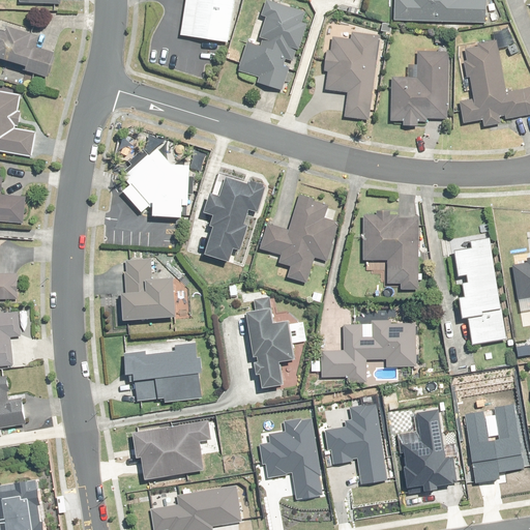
[(233,0),(184,0),(180,35),(227,43),(233,0)]
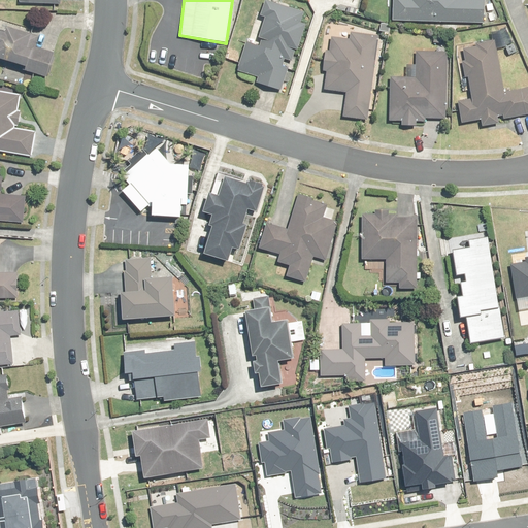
[(394,0),(394,21),(484,25),(485,0),(394,0)]
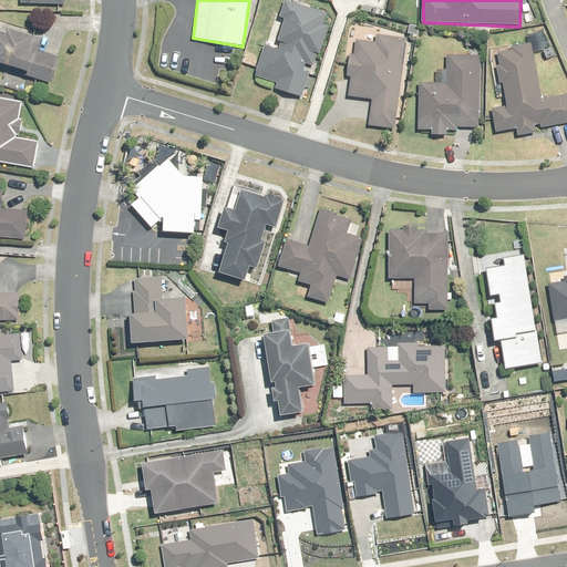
[(319,52),(321,53),(330,26),(327,24),(329,14),(287,1),(281,18),(277,17),(271,32),(276,33),(271,47),(267,45),(256,76),(278,84),(276,90),(303,99),(311,73),(306,71),(308,63),(313,65),(319,52)]
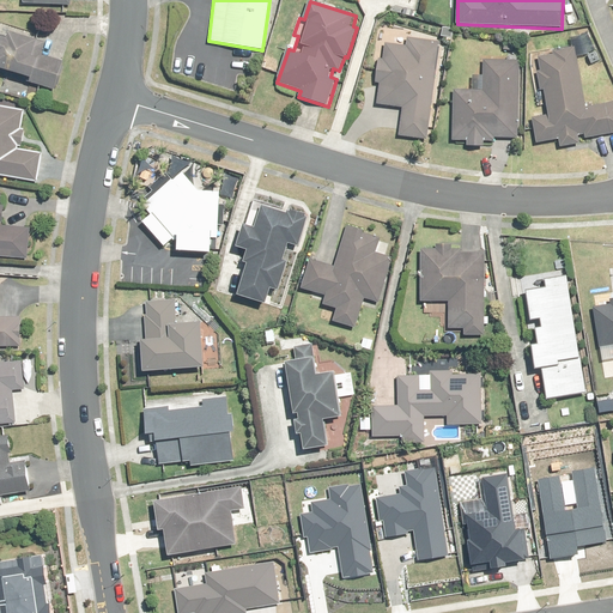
[(0,26),(0,67),(56,91),(67,64),(43,54),(46,46),(0,26)]
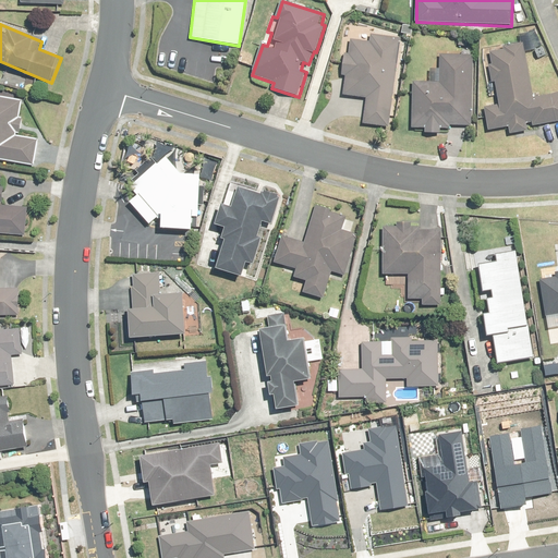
[(537,29),(526,34),(537,61),(548,56),(537,29)]
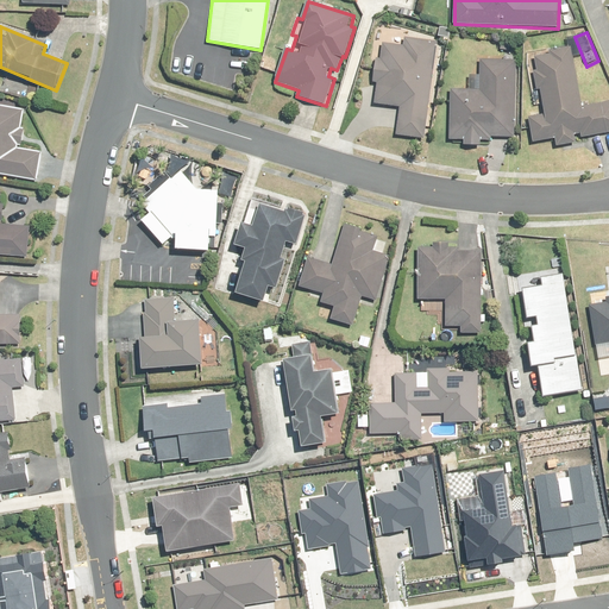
[(406,39),(405,46),(385,43),(383,60),(378,58),(375,82),(378,83),(376,105),(402,108),(397,135),(425,138),(438,43),(406,39)]
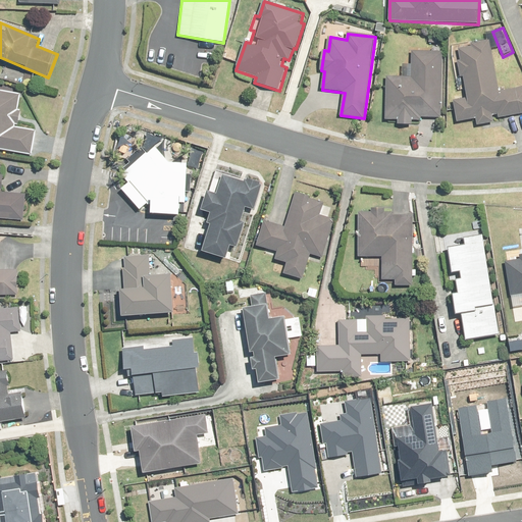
[(521,86),(500,90),(491,41),(473,44),(473,48),(459,50),(460,60),(453,61),(456,75),(464,74),(468,99),(454,101),(458,124),(477,120),(478,126),(482,125),(483,129),(491,128),(490,124),(496,123),(494,117),(521,112),(521,86)]
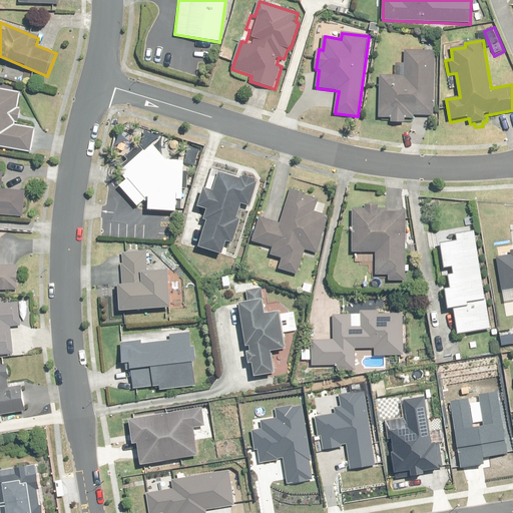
[(406,123),(406,118),(416,119),(416,115),(434,115),(435,52),(406,51),(406,76),(382,76),(381,118),(393,118),(393,122),(406,123)]
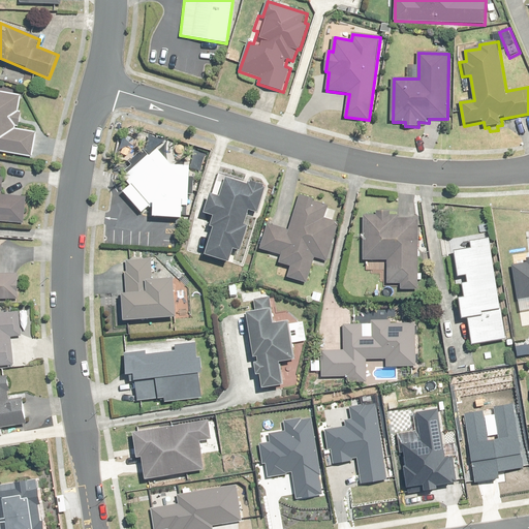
[(36,133),(20,130),(23,114),(20,114),(23,96),(0,92),(0,152),(31,158),(36,133)]
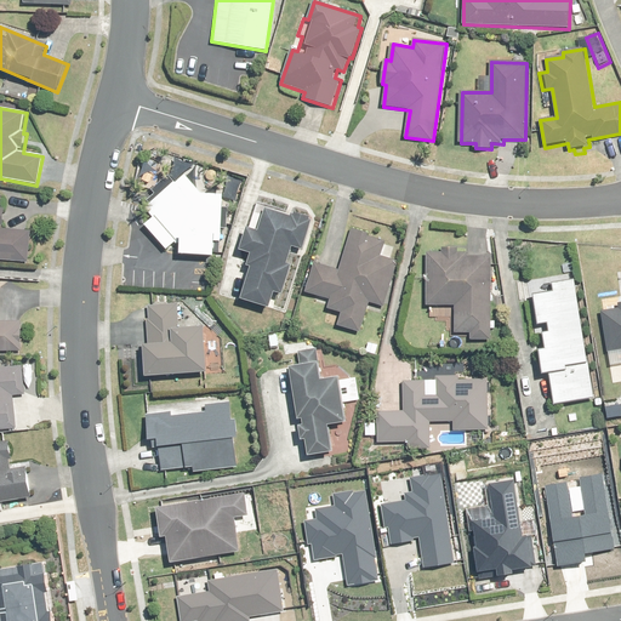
[(169,250),(177,243),(182,245),(182,254),(215,256),(216,251),(221,251),(224,194),(201,193),(186,176),(149,209),(157,216),(146,226),(169,250)]
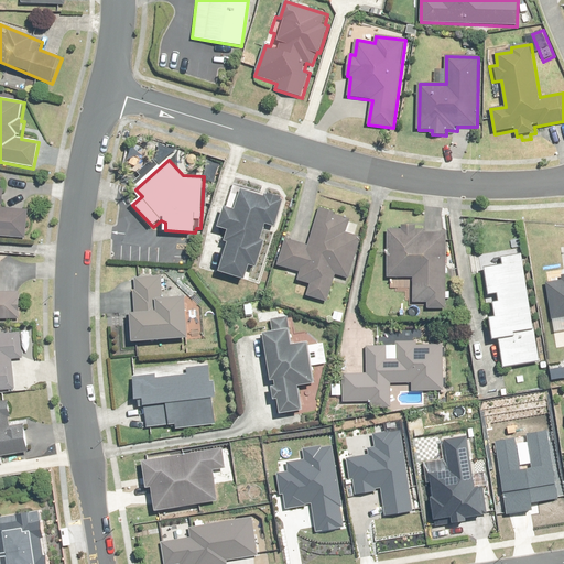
[(0,236),(25,238),(28,210),(0,208),(2,176),(0,176),(0,236)]
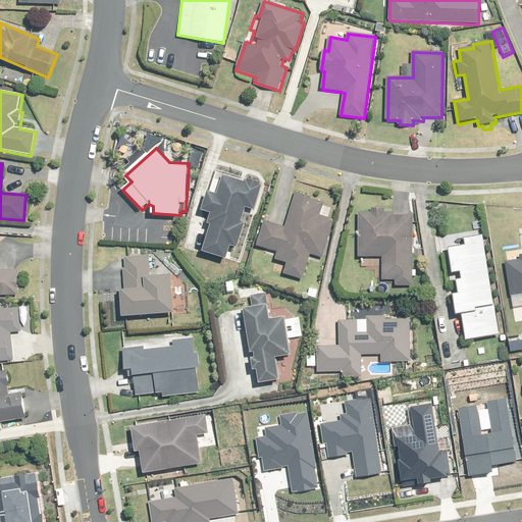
[(261,188),(226,177),(220,195),(209,192),(203,210),(214,214),(203,251),(227,259),(232,245),(239,247),(247,222),(242,221),(247,207),(254,209),(261,188)]
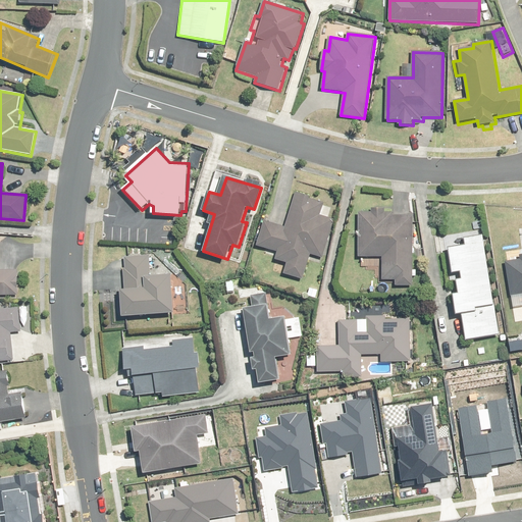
[(324,203),(297,195),(286,227),(266,221),(258,246),(278,252),(276,259),(289,263),(284,273),(303,279),(311,253),(322,257),(334,221),(319,216),(324,203)]
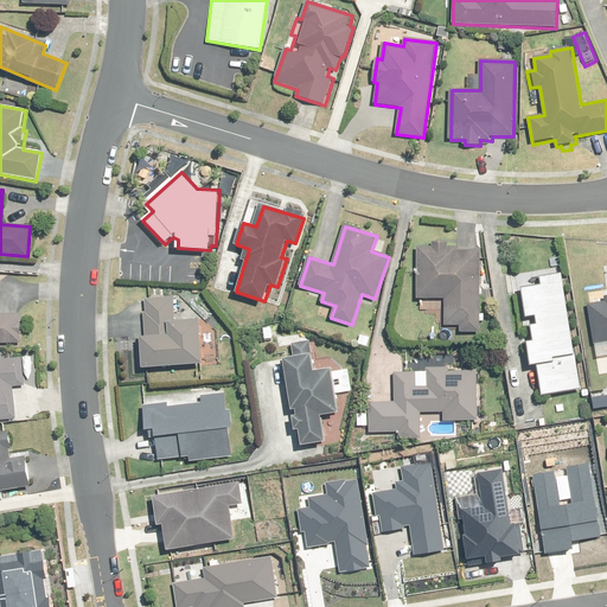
[(434,242),(434,247),(419,247),(419,299),(446,299),(446,325),(461,325),(461,332),(479,333),(480,251),(459,251),(459,242),(434,242)]
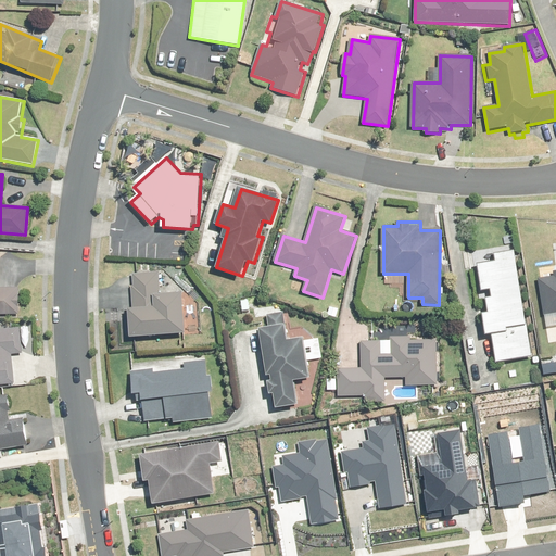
[(528,357),(510,252),(492,255),(494,262),(475,265),(479,291),(488,290),(489,298),(483,299),(485,313),(480,314),(483,335),(489,335),(493,363),(528,357)]
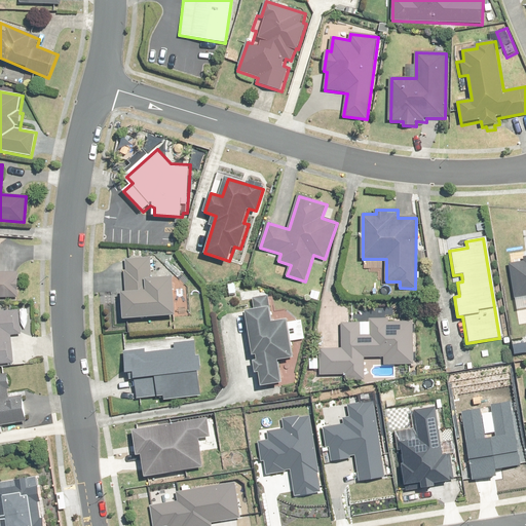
[(151,259),(125,260),(126,270),(124,270),(125,291),(120,291),(122,318),(176,315),(174,277),(152,279),(151,259)]
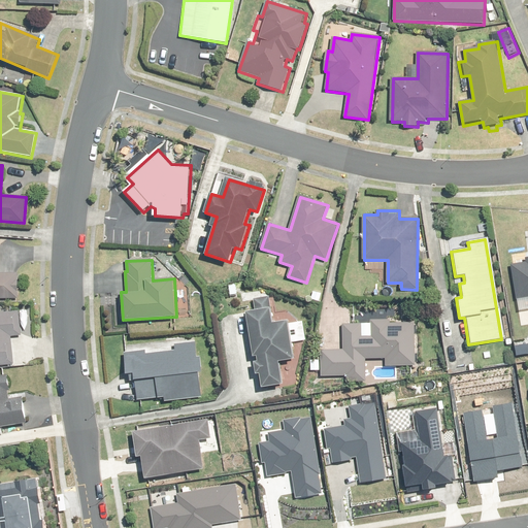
[(518,301),(527,299),(527,263),(513,266),(518,301)]
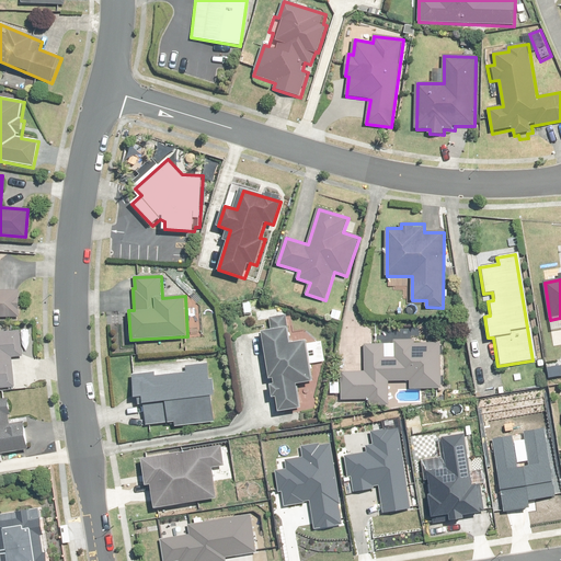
[(0,288),(0,317),(21,317),(21,289),(0,288)]
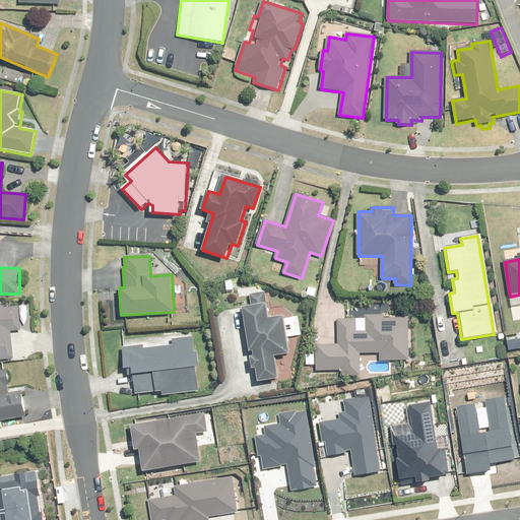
[(286,352),(284,338),(298,336),(295,315),(281,317),(279,310),(265,312),(263,304),(241,307),(249,368),(253,368),(255,381),(275,378),(272,354),(286,352)]
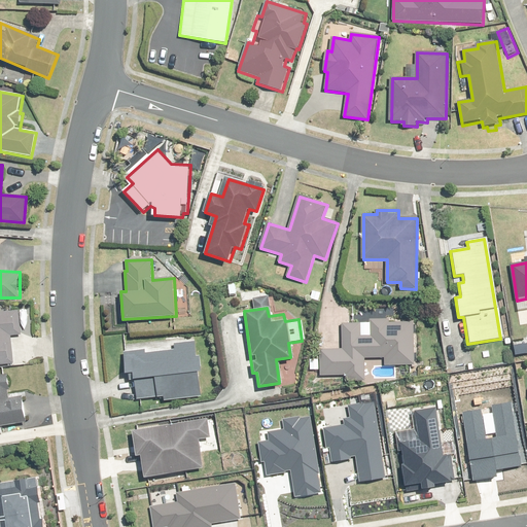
[(0,312),(0,364),(14,363),(11,335),(22,334),(19,311),(0,312)]
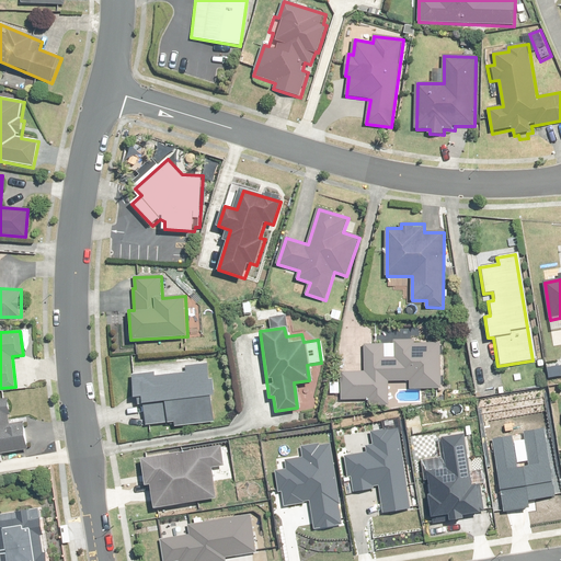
[(386,356),(386,344),(365,344),(365,371),(343,373),(343,384),(331,384),(331,395),(341,395),(341,400),(369,400),(369,405),(390,404),(389,381),(411,381),(411,389),(443,389),(442,343),(415,343),(415,340),(395,341),(395,356),(386,356)]
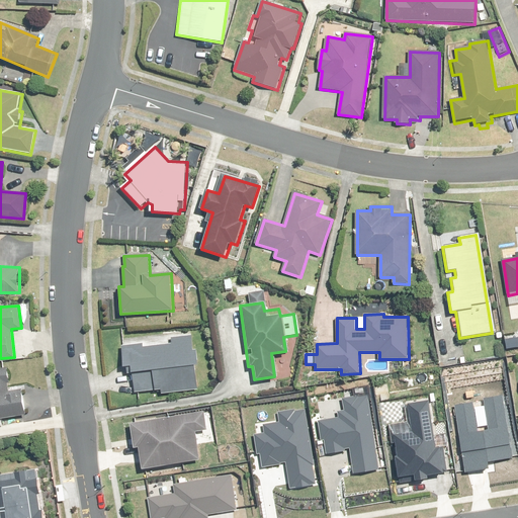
[(198,347),(195,348),(194,332),(124,338),(127,367),(134,367),(137,396),(158,394),(158,395),(197,391),(195,366),(200,365),(198,347)]
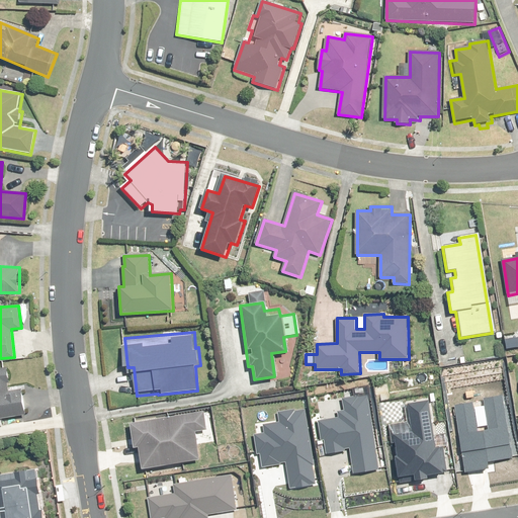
[(23,390),(11,392),(9,382),(12,382),(10,368),(0,369),(0,420),(27,417),(23,390)]
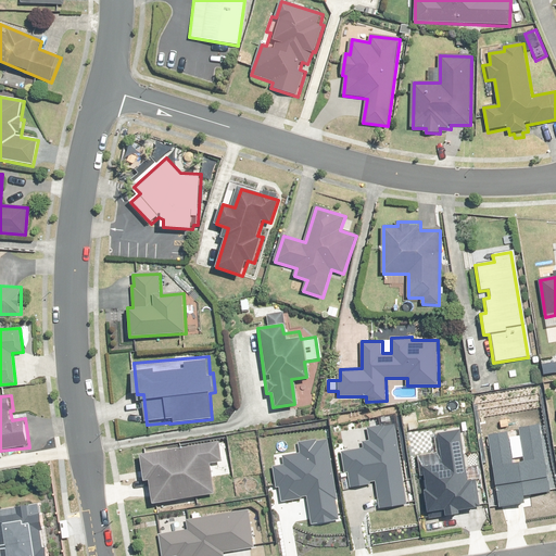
[(365,449),(341,452),(346,488),(375,483),(378,507),(404,504),(393,426),(367,430),(368,439),(364,440),(365,449)]
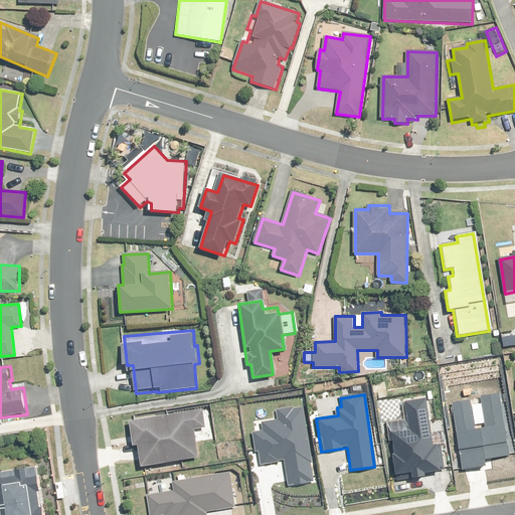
[(469,402),(452,404),(461,468),(482,465),(481,457),(507,453),(499,397),(484,399),(488,427),(473,430),(469,402)]
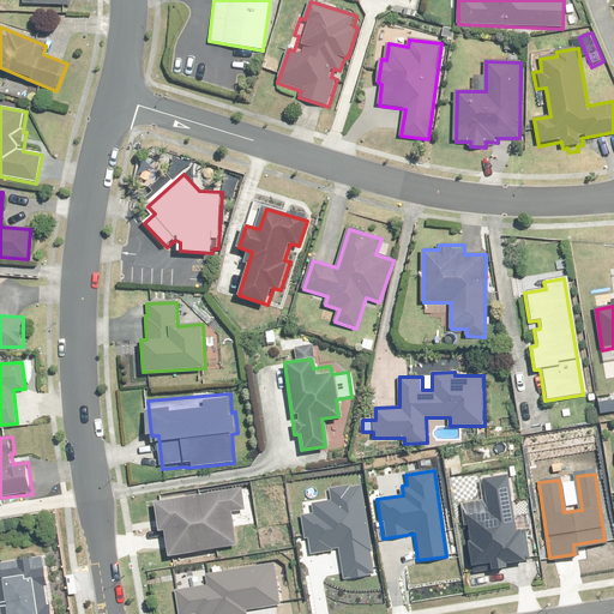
[(511,534),(503,479),(481,482),(485,513),(459,517),(467,571),(522,563),(517,533),(511,534)]
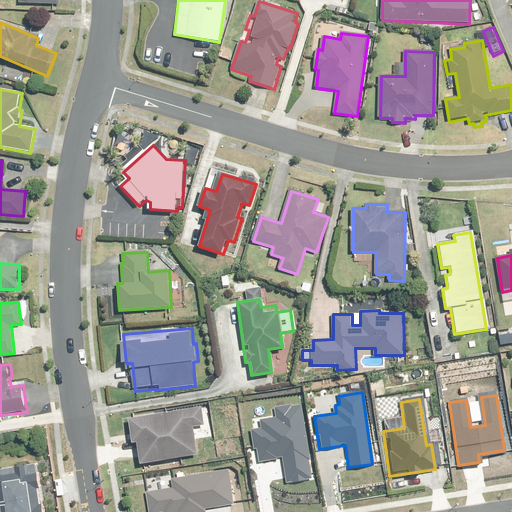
[(262,430),(252,432),(256,460),(281,457),(285,482),(310,479),(300,406),(274,410),(275,419),(261,421),(262,430)]
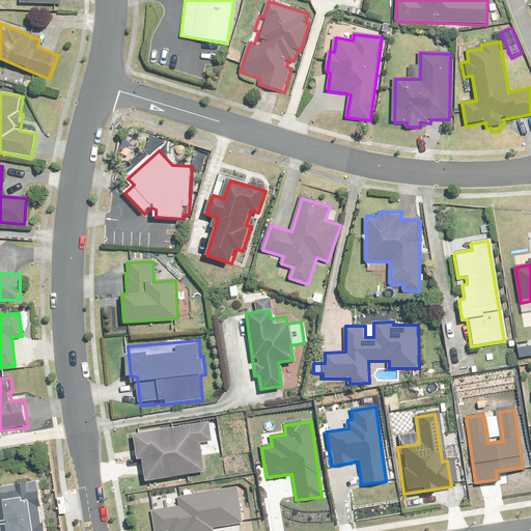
[(212,440),(208,422),(136,435),(140,458),(144,458),(148,480),(204,471),(200,442),(212,440)]
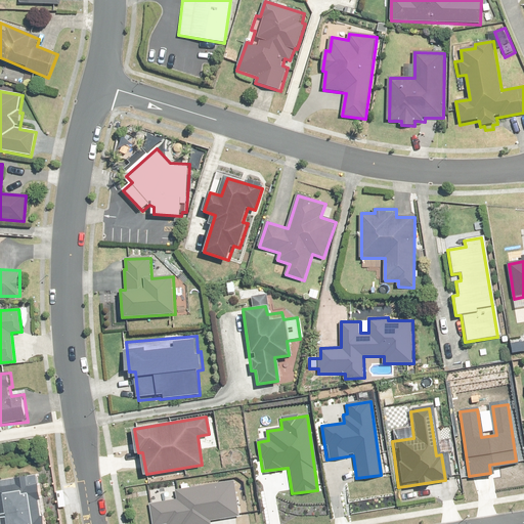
[(0,523),(45,523),(37,472),(0,478),(0,523)]
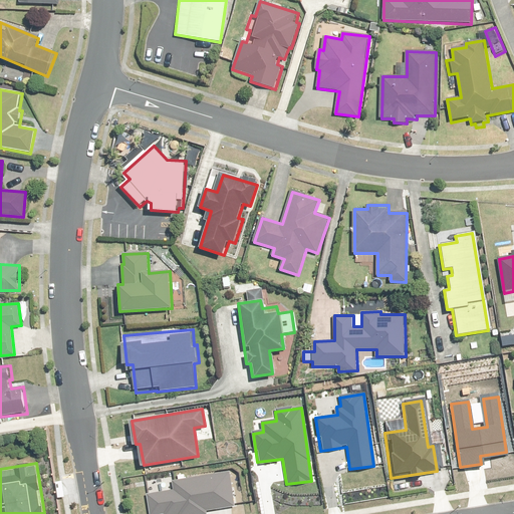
[(148,494),(150,513),(209,513),(209,511),(235,507),(230,472),(173,480),(174,491),(148,494)]
